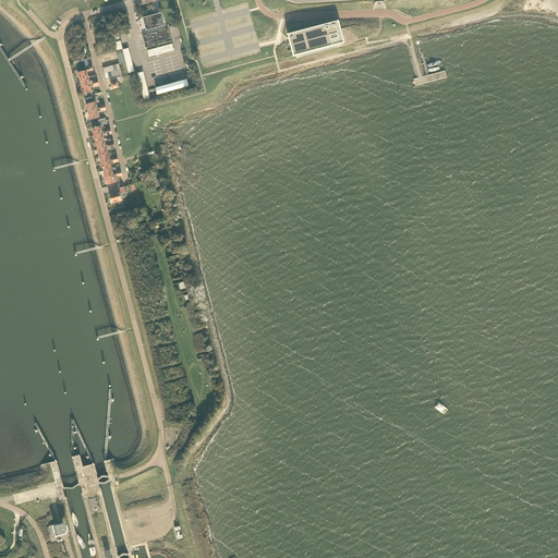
[(165,25),(160,13),(142,17),(146,31),(152,29),(153,33),(155,33),(154,28),(165,25)]
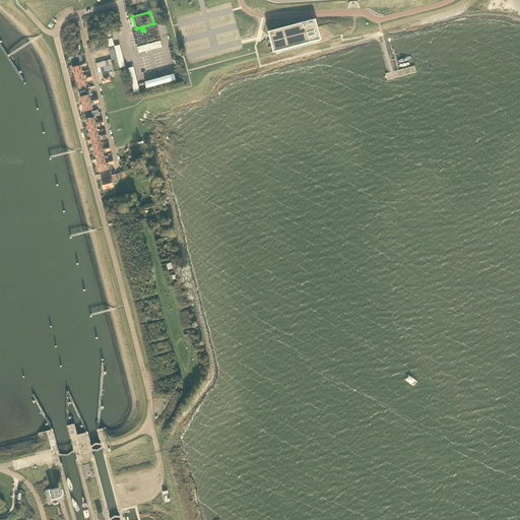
[(320,39),(315,19),(300,23),(267,31),(272,52),(273,53),(321,41),(320,39)]
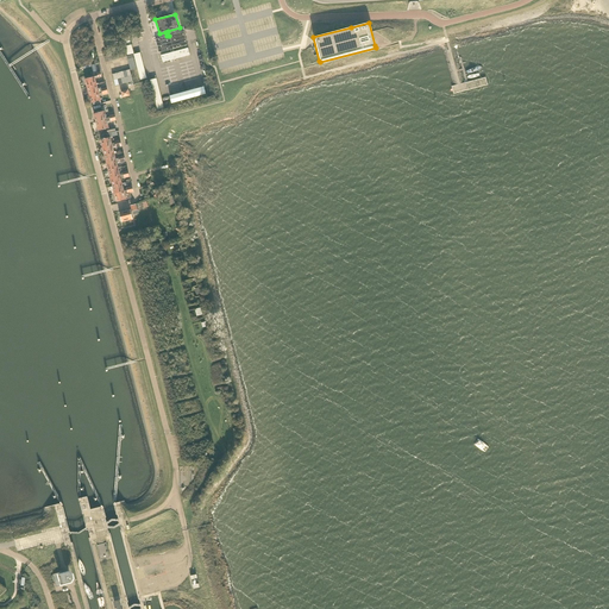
[(187,45),(183,32),(169,36),(167,36),(155,39),(158,52),(170,49),(171,52),(161,55),(163,62),(189,55),(188,48),(174,51),(173,49),(187,45)]
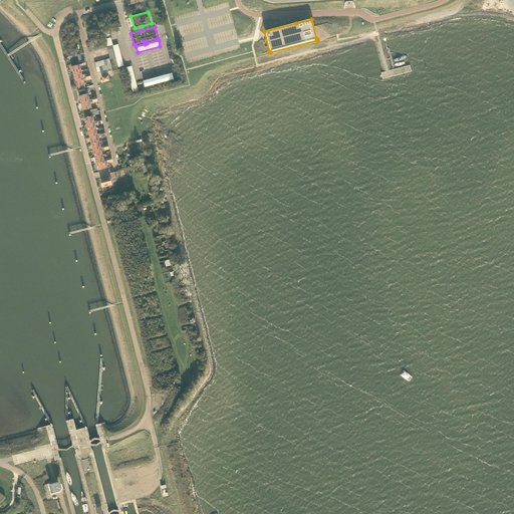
[(103,32),(107,46),(112,45),(108,31),(103,32)]
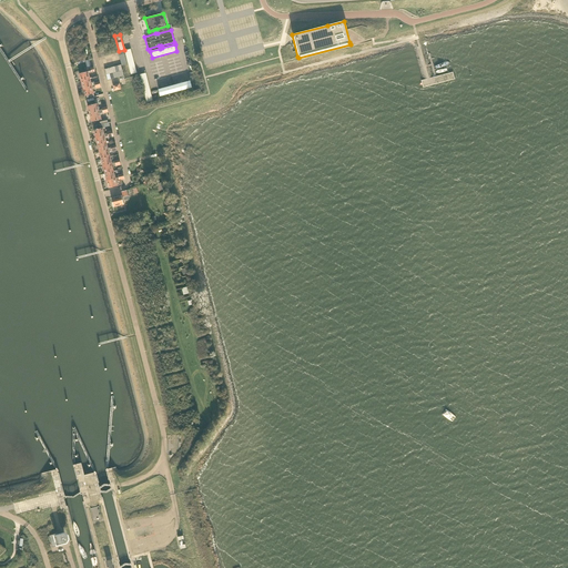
[(137,72),(130,49),(124,51),(131,74),(137,72)]
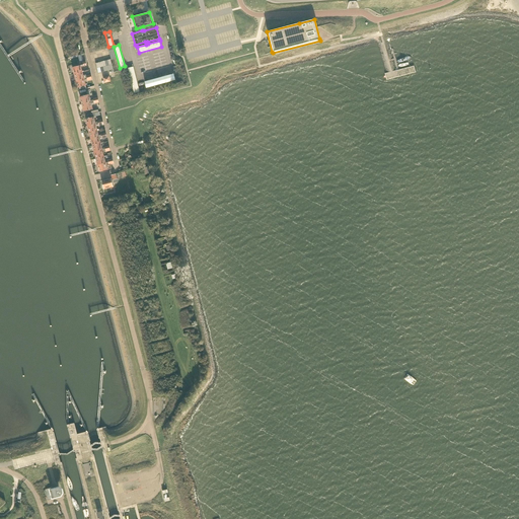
[(72,67),(74,74),(82,72),(80,67),(83,66),(86,66),(85,62),(82,62),(83,65),(80,65),(72,67)]
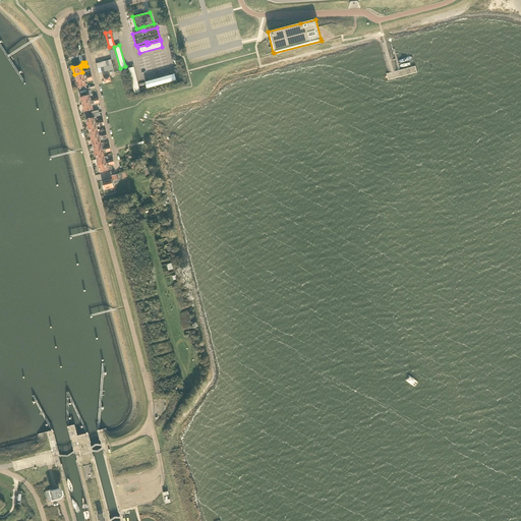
[(134,66),(128,67),(134,94),(140,93),(140,91),(145,90),(143,84),(139,85),(134,66)]
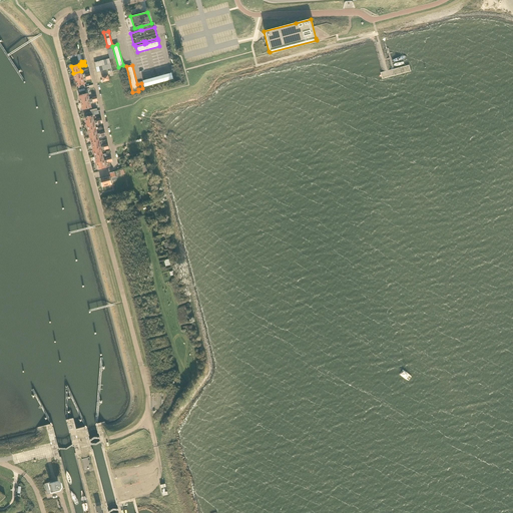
[(73,73),(75,80),(90,76),(89,73),(85,75),(84,74),(82,75),(81,71),(73,73)]
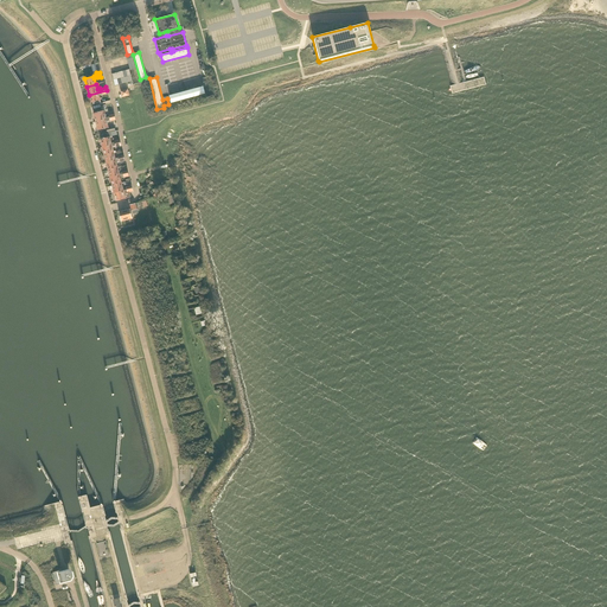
[(168,94),(171,103),(206,95),(204,85),(168,94)]
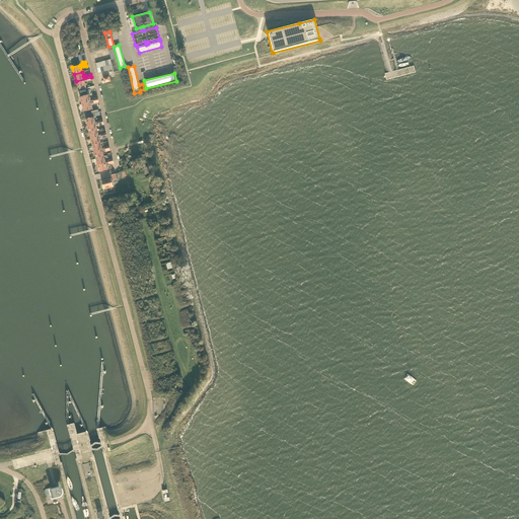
[(91,77),(76,81),(77,88),(79,87),(80,89),(86,88),(85,86),(84,80),(87,79),(87,80),(91,79),(91,77)]
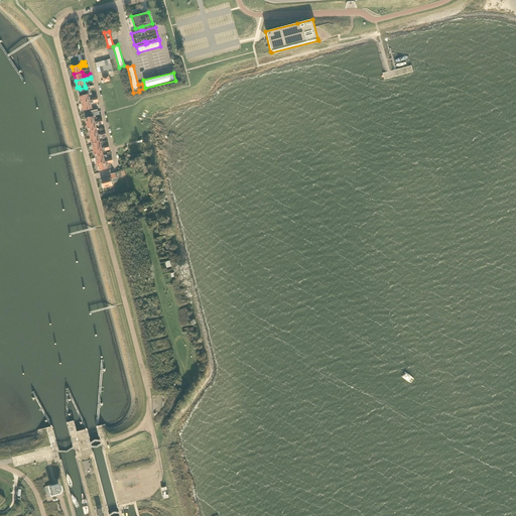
[(80,96),(81,104),(98,99),(97,97),(92,98),(93,99),(90,100),(88,94),(80,96)]
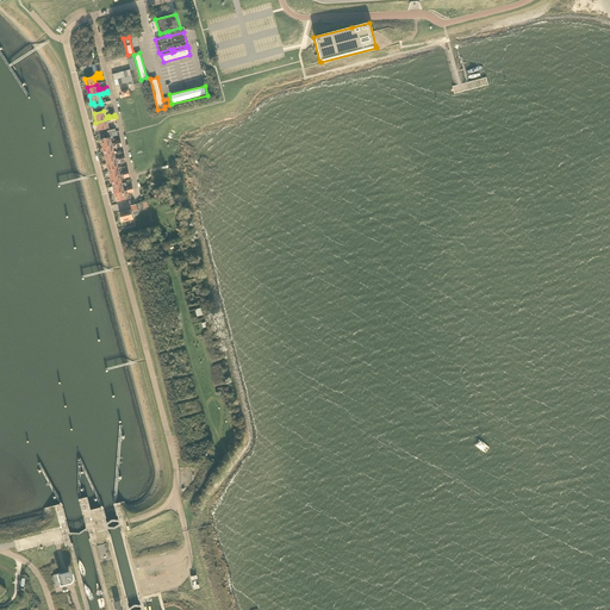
[(116,117),(95,123),(98,131),(106,129),(107,134),(111,132),(116,131),(114,126),(109,129),(106,122),(110,120),(111,122),(116,120),(116,117)]
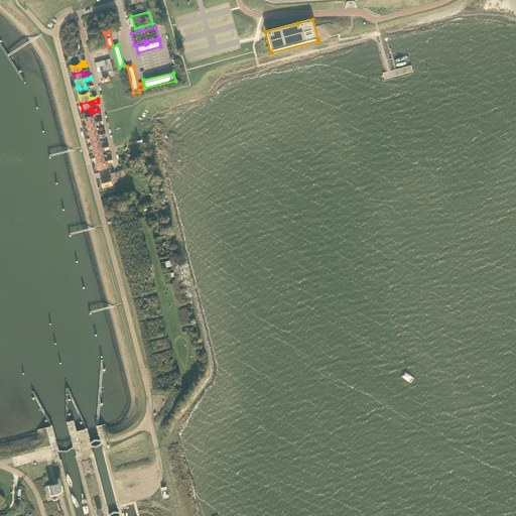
[(85,118),(87,125),(102,121),(102,119),(97,120),(97,121),(94,122),(93,116),(95,116),(94,112),(91,113),(87,114),(88,118),(85,118)]
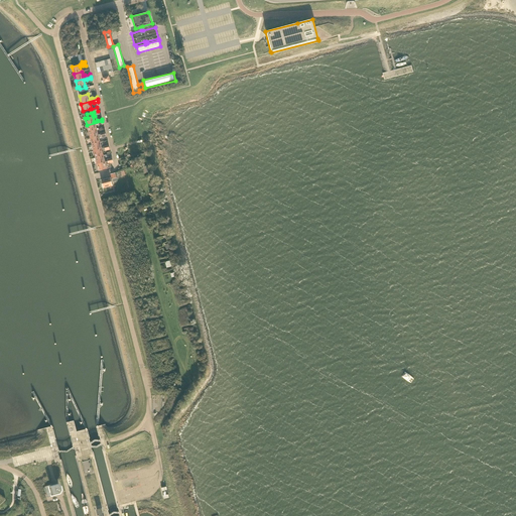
[(87,125),(89,132),(96,129),(95,124),(98,124),(98,125),(103,124),(102,121),(87,125)]
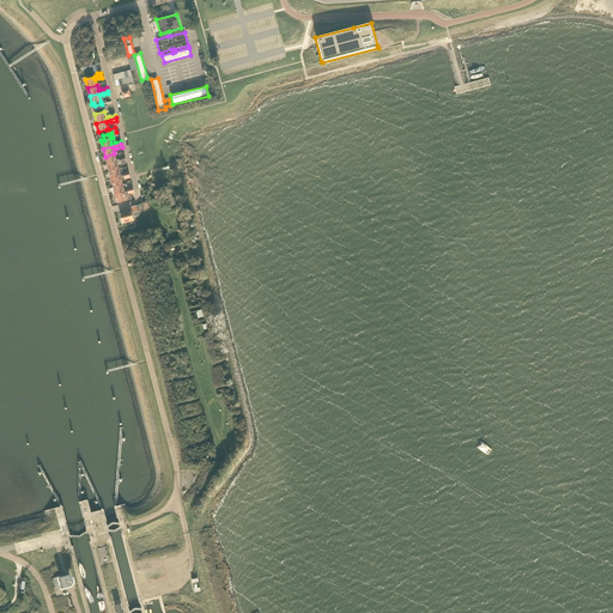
[(105,157),(107,164),(126,159),(125,157),(119,158),(120,159),(116,161),(114,153),(105,157)]
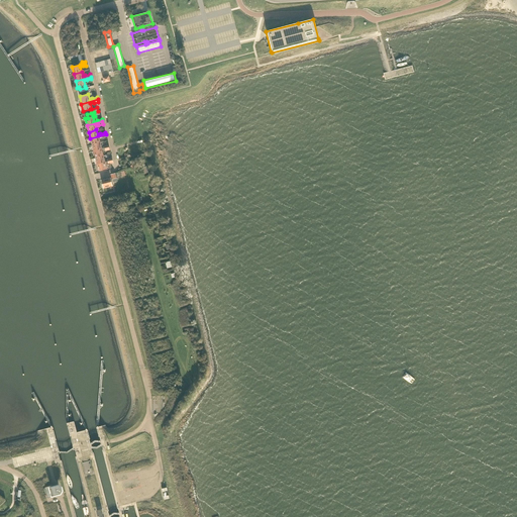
[(92,144),(100,142),(99,139),(102,138),(106,136),(106,134),(90,138),(92,144)]
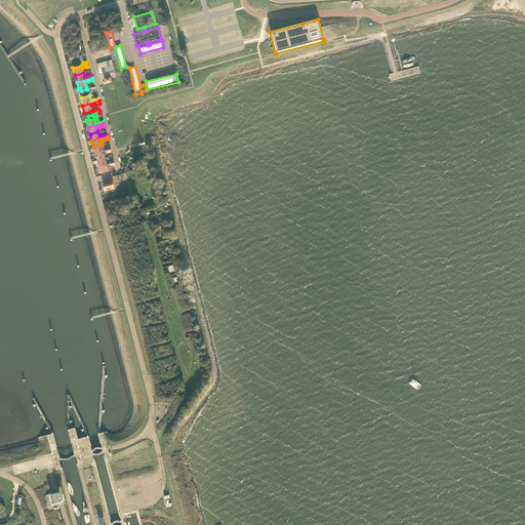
[(93,147),(95,154),(111,150),(110,147),(106,149),(106,150),(103,151),(102,145),(93,147)]
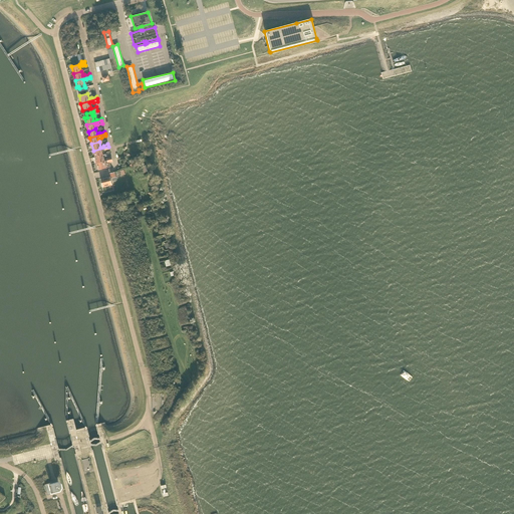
[(108,149),(108,147),(93,151),(94,157),(102,155),(101,150),(104,149),(104,150),(108,149)]
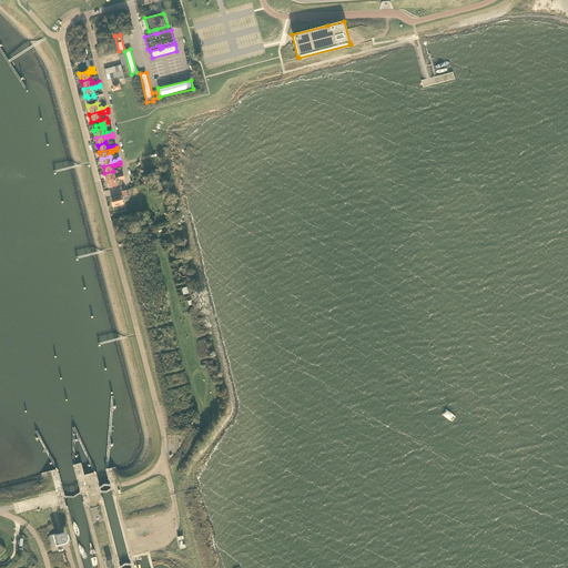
[(113,171),(104,173),(107,181),(123,176),(123,173),(118,174),(118,176),(114,176),(113,171)]
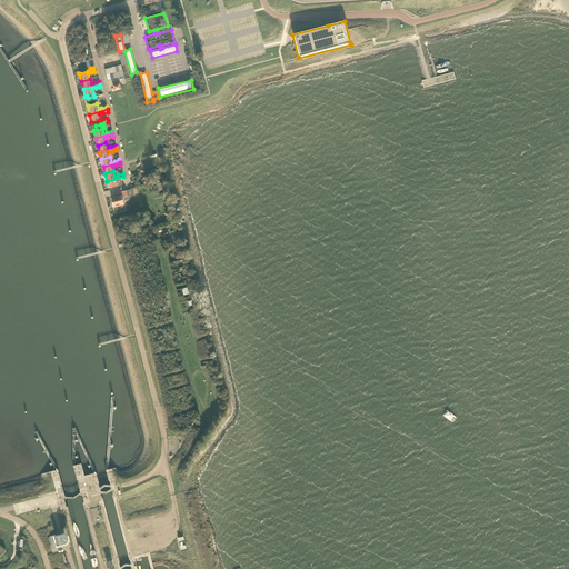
[(123,177),(107,181),(109,188),(117,186),(122,185),(121,180),(125,179),(123,177)]
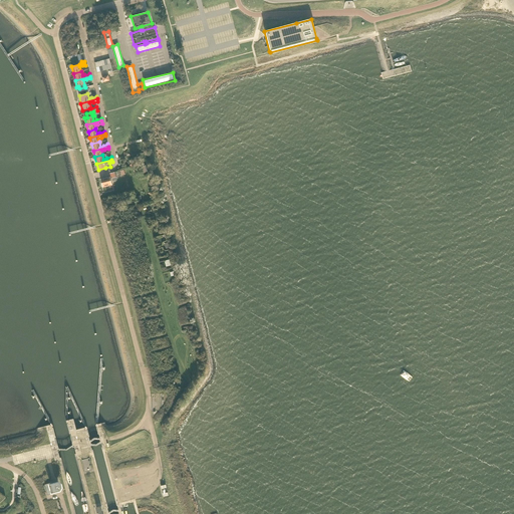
[(111,179),(115,177),(114,173),(109,174),(110,177),(100,180),(101,183),(100,183),(101,187),(102,186),(102,187),(111,185),(109,179),(111,178),(111,179)]
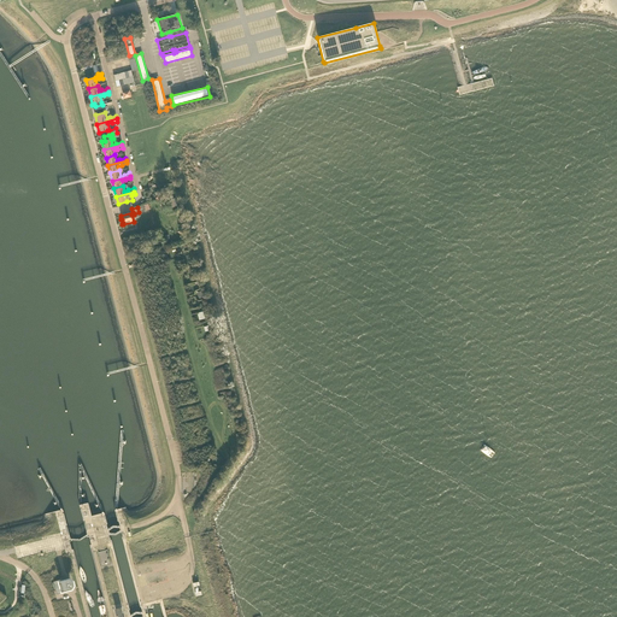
[(193,288),(199,287),(198,280),(186,283),(188,294),(194,292),(193,288)]
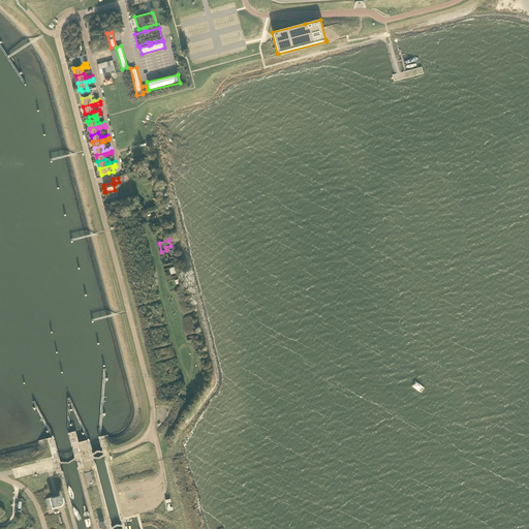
[(88,486),(95,484),(92,471),(85,473),(88,486)]
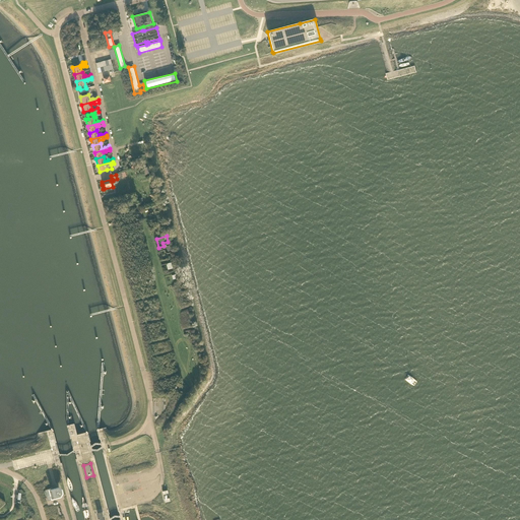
[(54,501),(64,498),(66,494),(65,490),(61,488),(54,490),(53,488),(45,491),(48,501),(54,500),(54,501)]
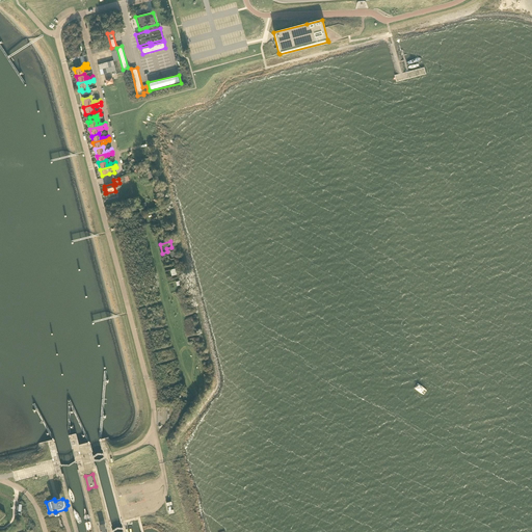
[(0,503),(0,521),(2,523),(10,514),(0,503)]
